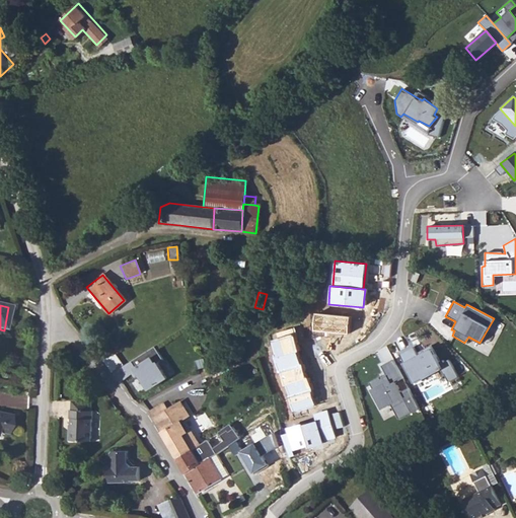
[(348,317),(314,314),(313,331),(346,335),(348,317)]
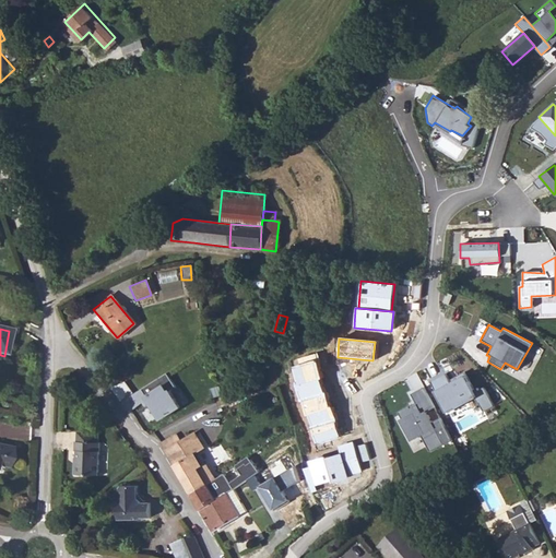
[(316,443),(338,437),(333,423),(335,422),(331,406),(328,407),(320,380),(321,379),(316,361),(314,363),(312,359),(292,366),(297,384),(295,386),(305,417),(307,416),(316,443)]
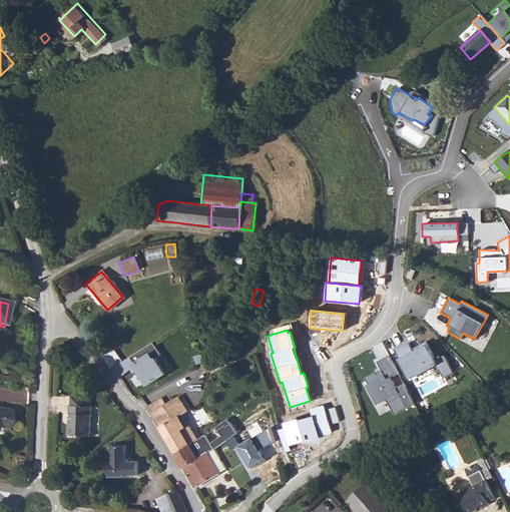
[(406,344),(394,351),(410,378),(437,365),(442,377),(453,373),(442,354),(433,358),(425,345),(411,352),(406,344)]
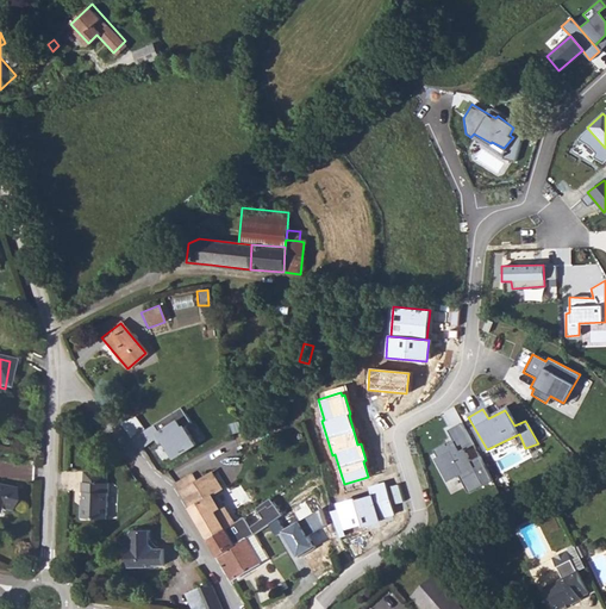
[(142,429),(132,417),(119,423),(130,439),(142,429)]
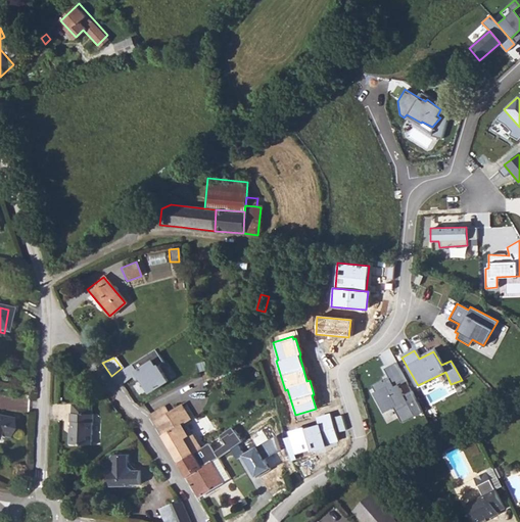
[(168,383),(150,362),(133,373),(129,366),(125,368),(113,377),(121,386),(131,378),(134,382),(138,380),(149,396),(168,383)]
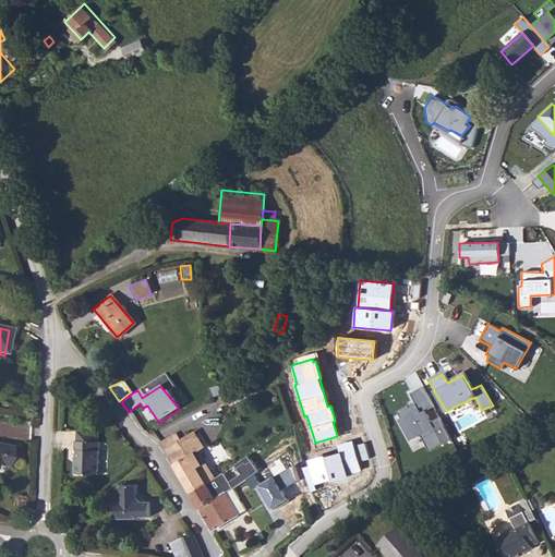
[(427,451),(449,440),(437,418),(431,421),(424,411),(432,407),(421,388),(409,394),(414,404),(408,408),(407,406),(395,411),(398,419),(396,419),(407,440),(419,436),(427,451)]
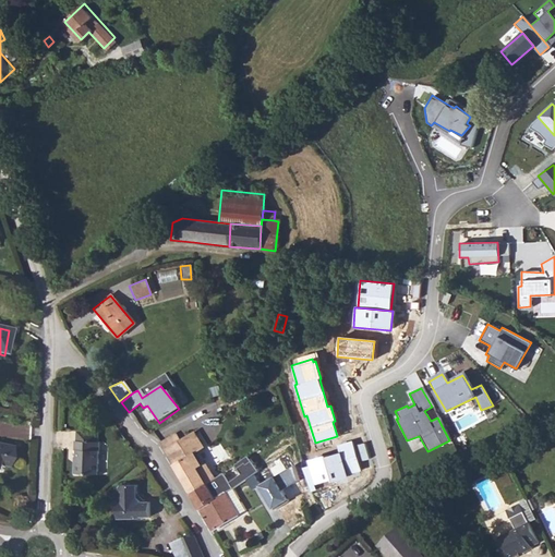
[(194,463),(192,460),(194,459),(192,455),(203,448),(193,431),(178,439),(193,464),(194,463)]
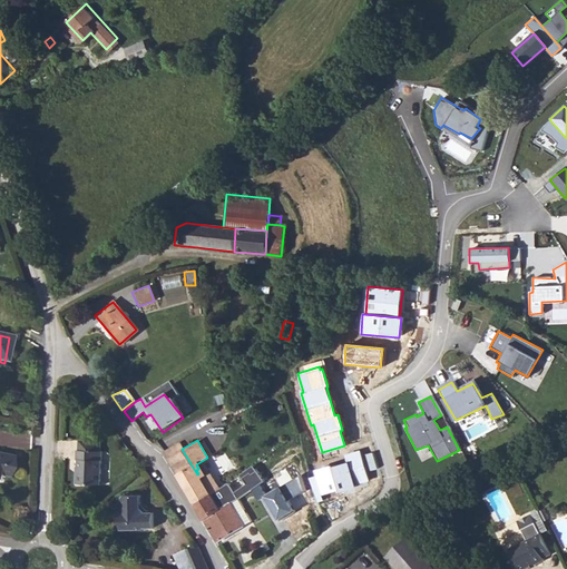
[(98,442),(76,441),(76,451),(97,451),(98,442)]
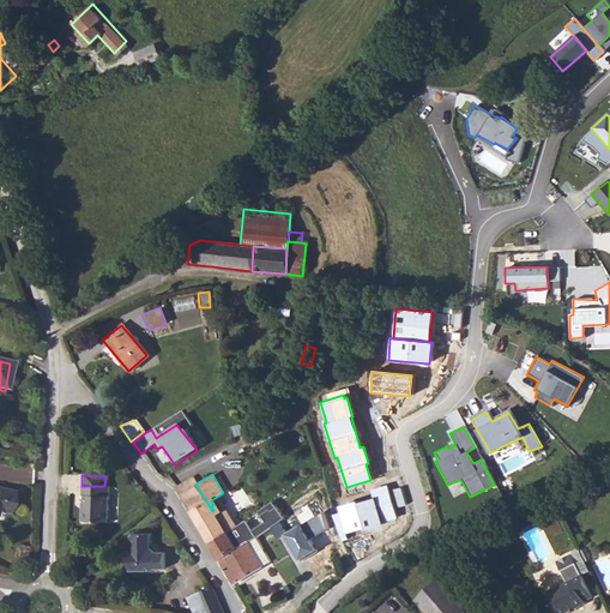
[(235,527),(229,515),(222,505),(213,510),(212,511),(195,484),(192,476),(173,487),(206,545),(235,527)]
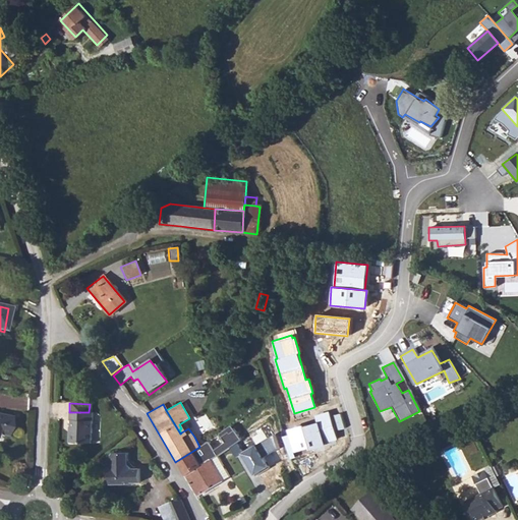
[(67,420),(68,420),(67,443),(89,444),(89,441),(91,413),(89,412),(69,412),(67,412),(67,420)]
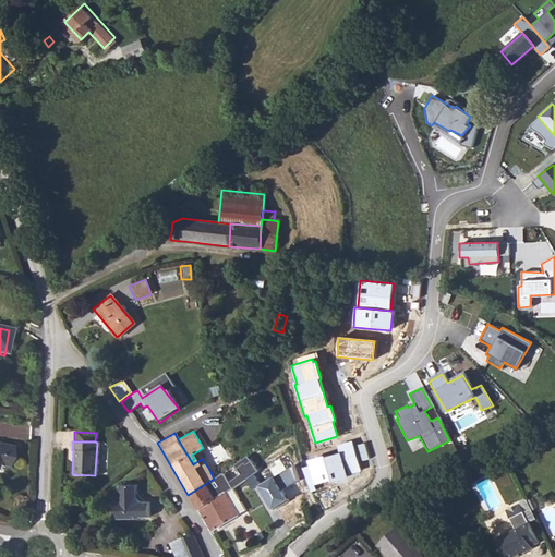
[(0,465),(7,467),(10,445),(0,443),(0,465)]
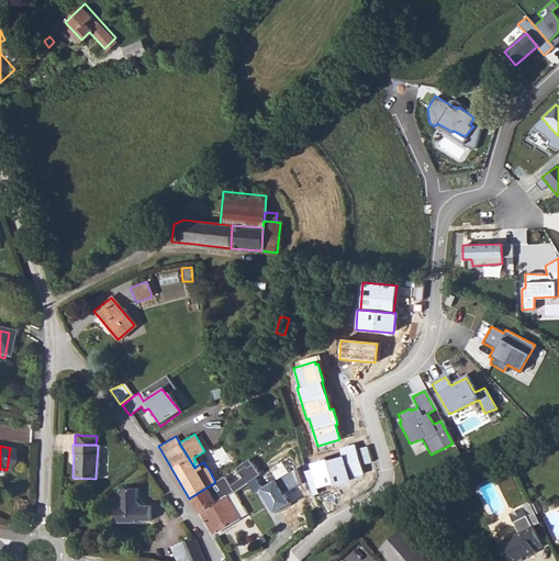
[(311,470),(303,472),(311,496),(316,494),(314,487),(333,485),(347,481),(362,475),(359,467),(369,464),(365,447),(355,450),(353,446),(338,450),(341,457),(327,461),(326,459),(309,464),(311,470)]
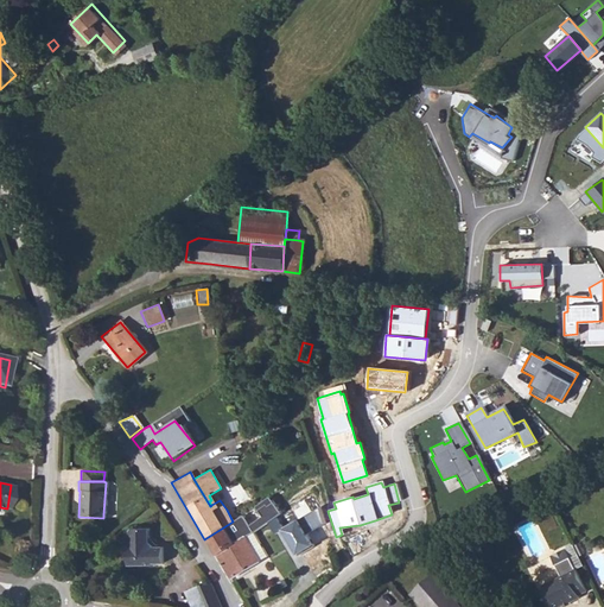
[(261,518),(248,525),(253,532),(279,516),(268,499),(254,507),(261,518)]
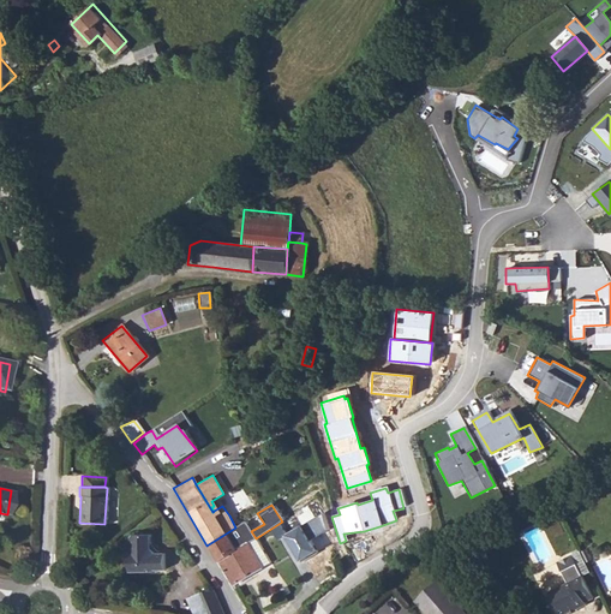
[(315,518),(285,536),(300,562),(315,553),(307,542),(323,532),(315,518)]
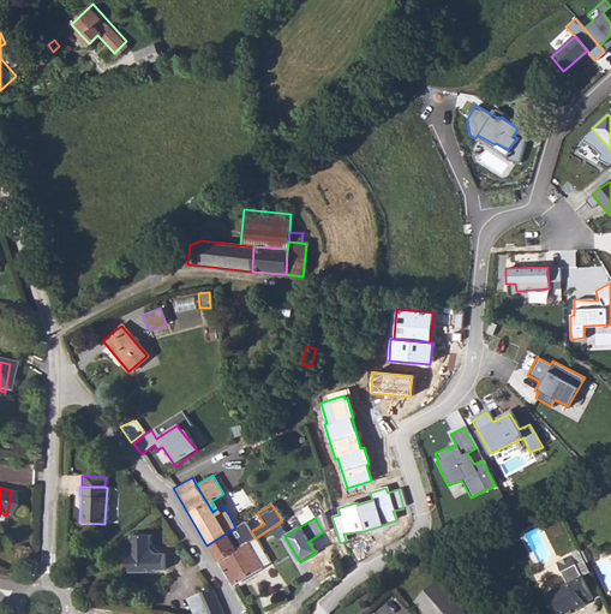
[(247,543),(255,540),(256,538),(251,531),(245,522),(235,528),(207,546),(217,562),(247,543)]
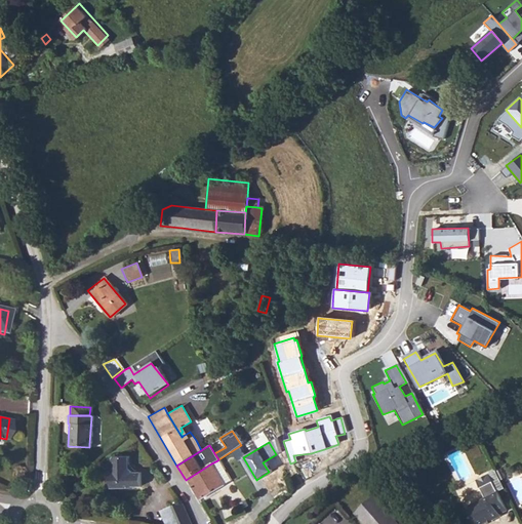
[(112,488),(113,488),(130,489),(130,487),(138,487),(138,474),(136,474),(132,474),(127,469),(127,465),(127,457),(113,456),(113,472),(109,476),(108,484),(112,488)]
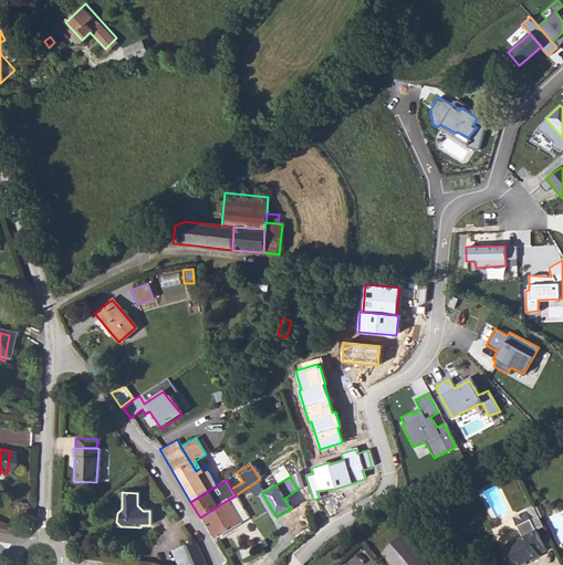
[(248,519),(235,497),(228,500),(241,522),(248,519)]
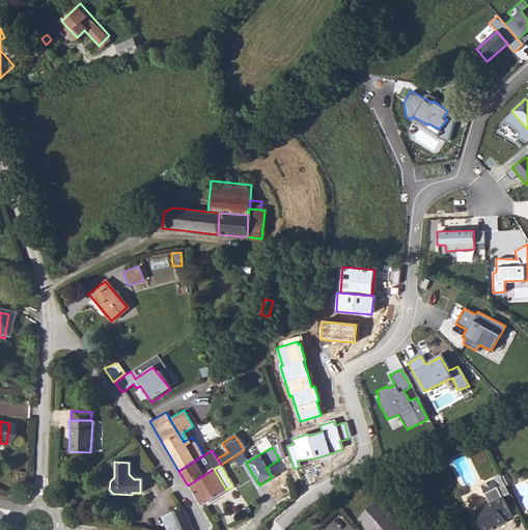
[(226,490),(214,469),(188,485),(200,506),(226,490)]
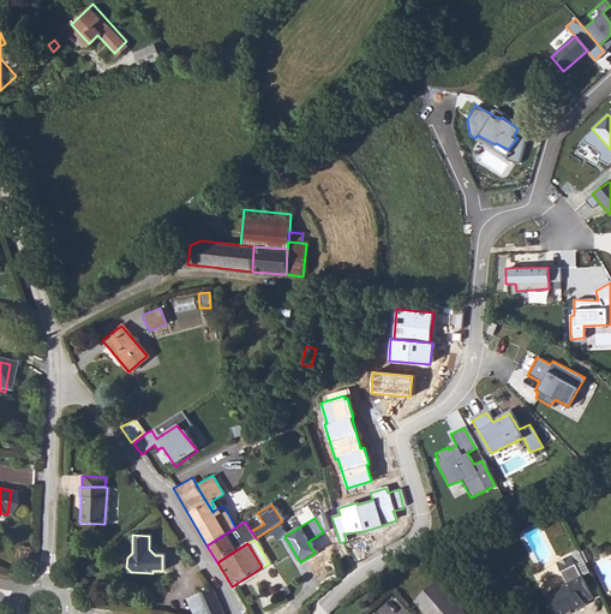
[(155,555),(160,555),(149,544),(149,549),(155,555)]
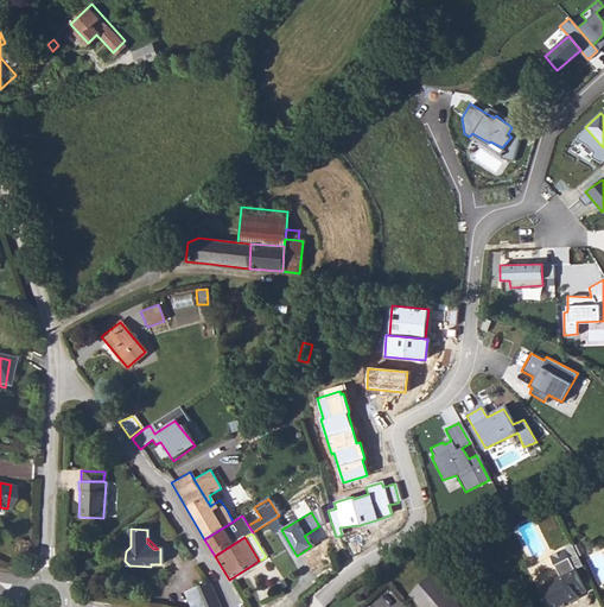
[(567,602),(577,599),(576,595),(584,592),(571,566),(563,549),(548,556),(559,577),(539,587),(544,598),(541,598),(546,606),(554,606),(560,604),(566,601),(567,602)]
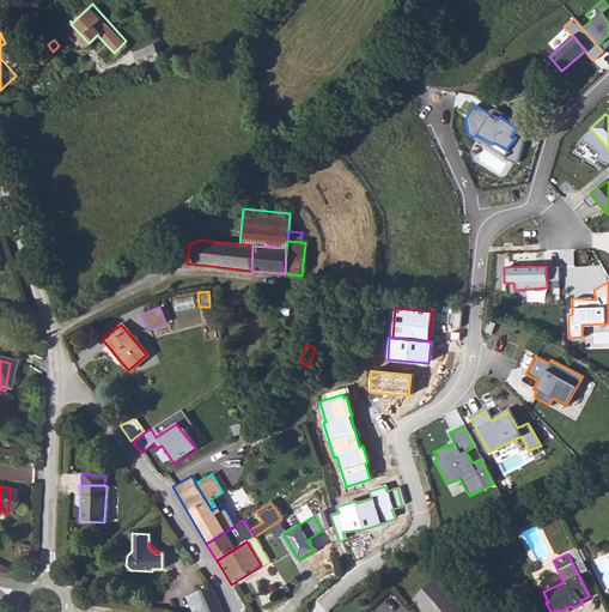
[(445,611),(454,605),(433,582),(412,600),(421,611),(445,611)]
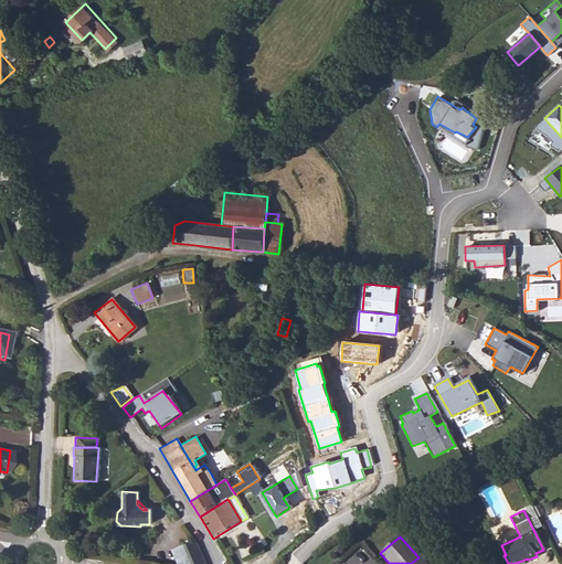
[(203,563),(192,541),(177,546),(184,563),(203,563)]
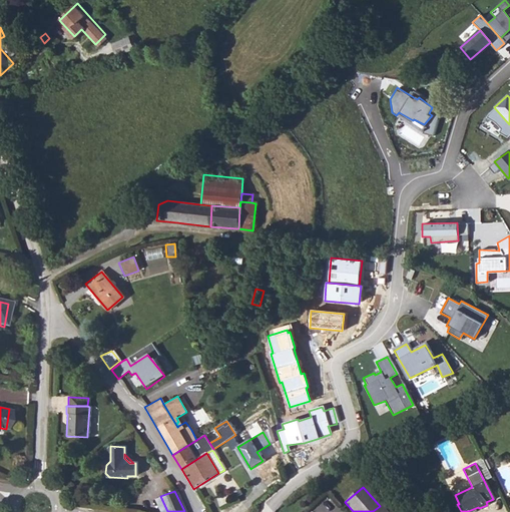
[(167,511),(160,496),(153,500),(158,511),(167,511)]
